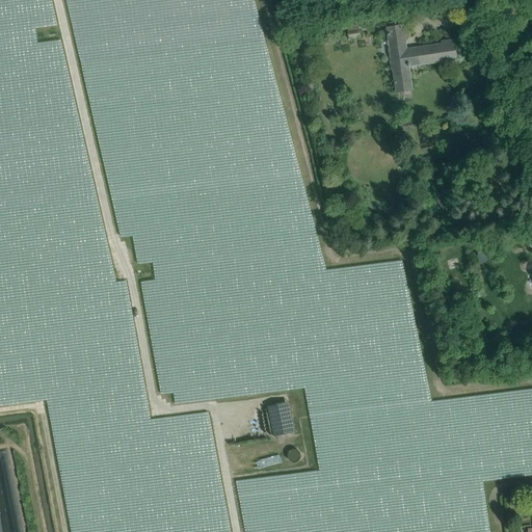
[(402,25),(387,28),(389,40),(392,38),(393,45),(390,46),(392,59),(388,60),(390,70),(393,70),(396,89),(411,87),(408,67),(443,61),(444,68),(457,65),(453,41),(442,42),(443,45),(415,49),(415,50),(406,51),(402,25)]
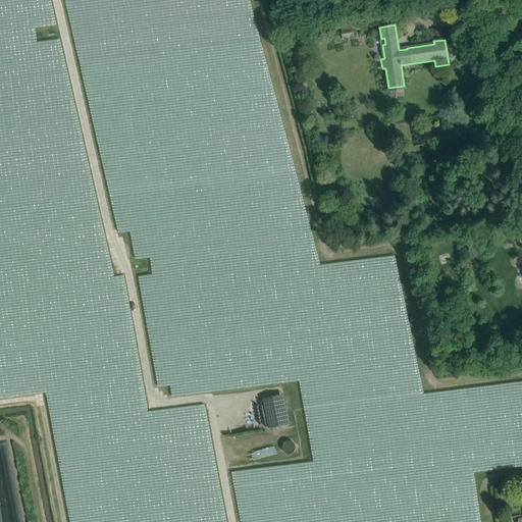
[(471,247),(465,253),(470,257),(475,252),(471,247)]
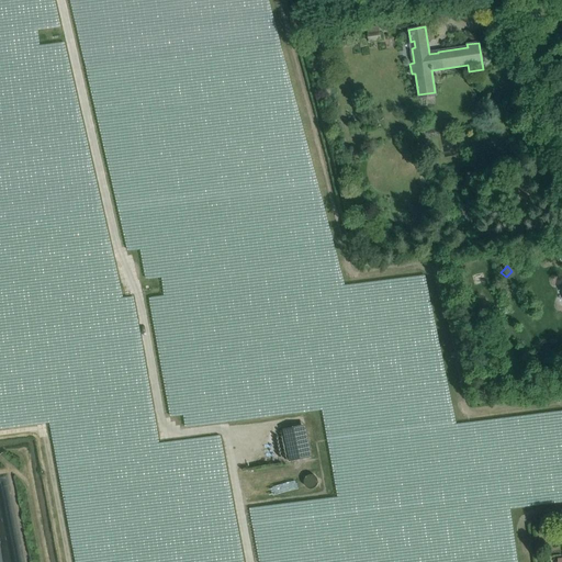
[(282,428),(290,461),(311,457),(304,424),(282,428)]
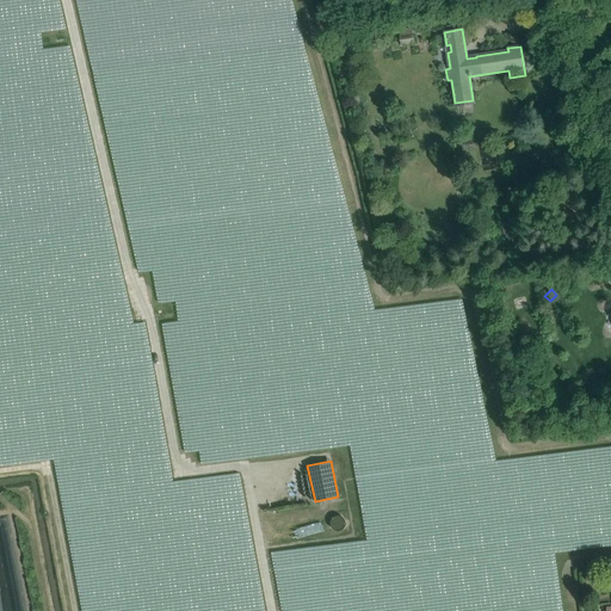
[(297,497),(307,495),(303,477),(294,480),(297,497)]
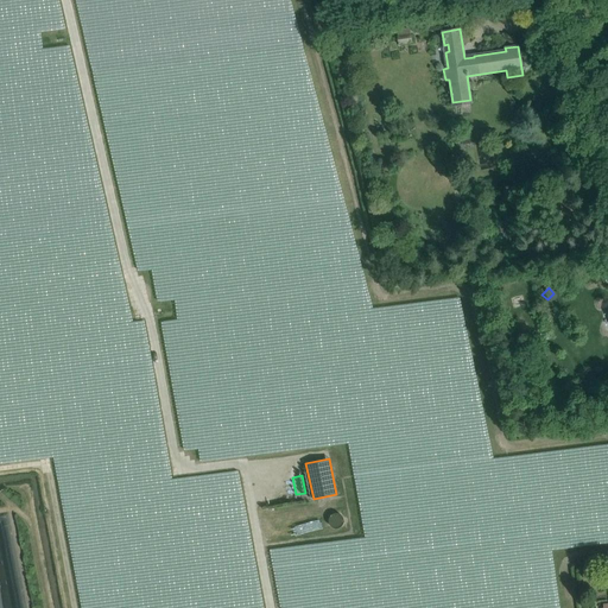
[(0,607),(14,607),(6,556),(0,557),(0,607)]
